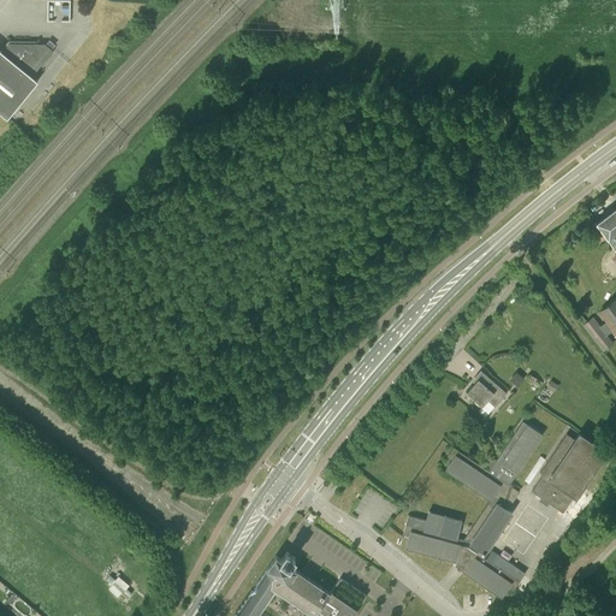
[(0,49),(0,112),(9,119),(39,82),(33,77),(54,51),(45,43),(10,43),(3,52),(0,49)]
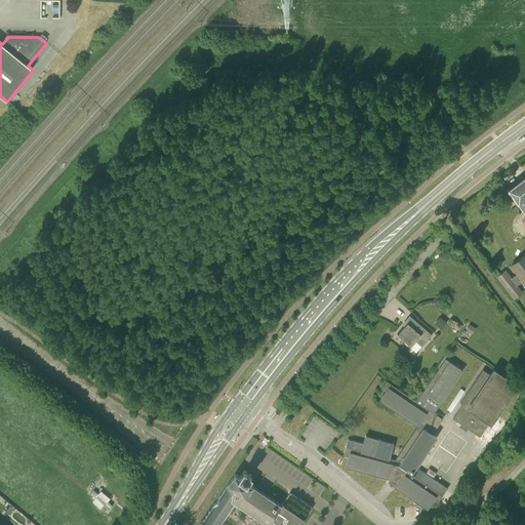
[(524,175),(505,192),(506,193),(506,197),(508,200),(511,200),(512,201),(514,200),(524,213),(524,175)]
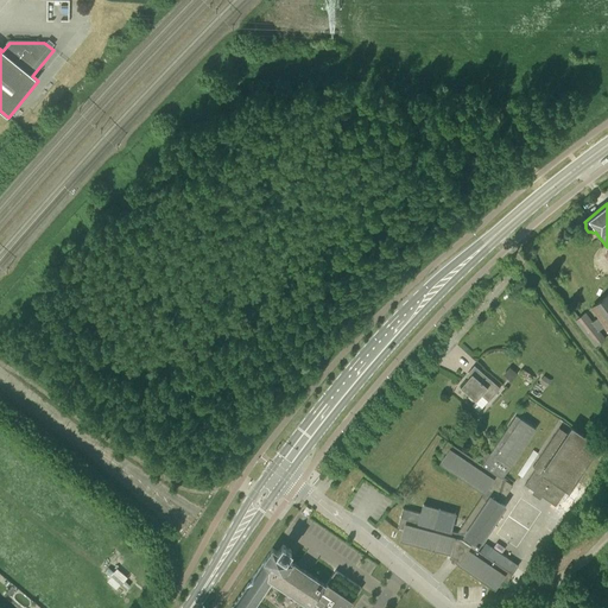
[(607,330),(607,295),(591,309),(593,311),(590,314),(593,316),(587,321),(583,316),(580,320),(597,344),(602,340),(596,333),(605,327),(607,330)]
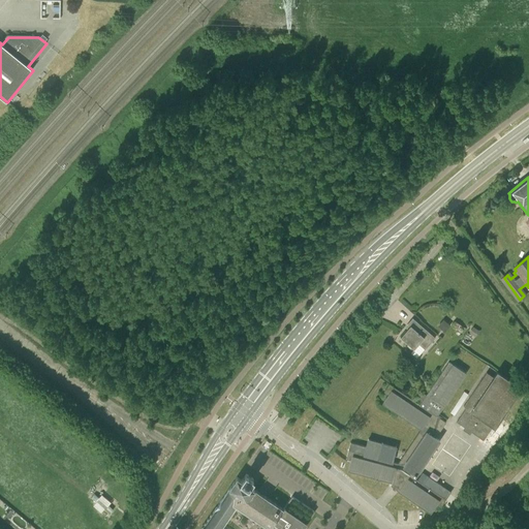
[(400,337),(413,349),(418,344),(425,349),(435,338),(412,318),(407,323),(410,325),(400,337)]
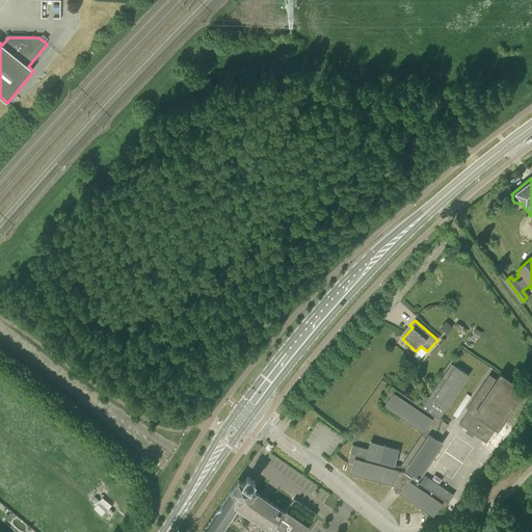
[(352,446),(348,461),(349,462),(349,463),(352,464),(350,473),(394,484),(393,488),(414,502),(433,515),(440,507),(443,510),(449,502),(418,481),(420,478),(420,477),(443,443),(439,440),(449,425),(440,419),(469,375),(451,364),(422,406),(392,386),(386,394),(390,397),(383,405),(422,432),(400,466),(378,460),(381,446),(369,443),(367,449),(352,446)]
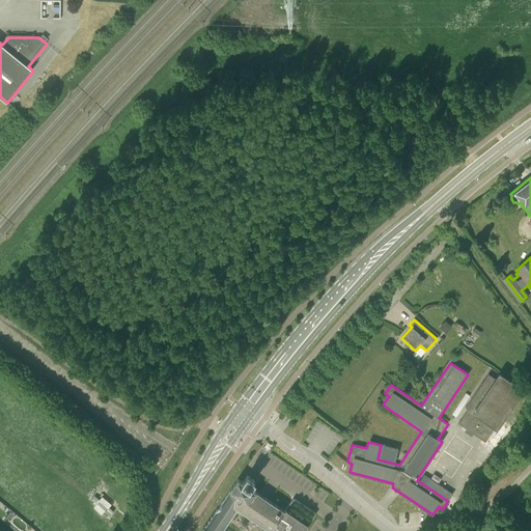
[(468,410),(458,423),(466,428),(465,431),(471,436),(473,434),(485,442),(494,428),(497,429),(524,389),(499,372),(495,379),(488,374),(465,408),(468,410)]
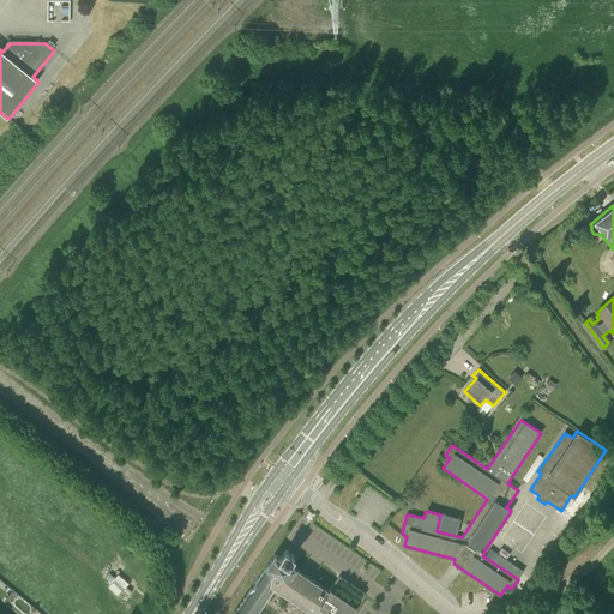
[(351,613),(357,606),(363,596),(336,577),(327,590),(289,564),(294,555),(286,551),(281,558),(275,554),(233,613),(351,613)]
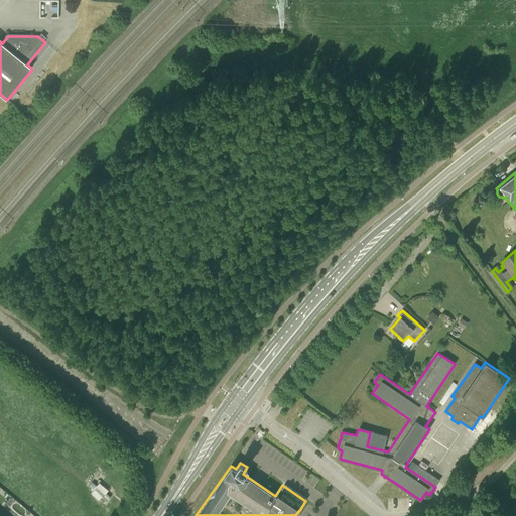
[(102,499),(109,486),(99,481),(92,493),(102,499)]
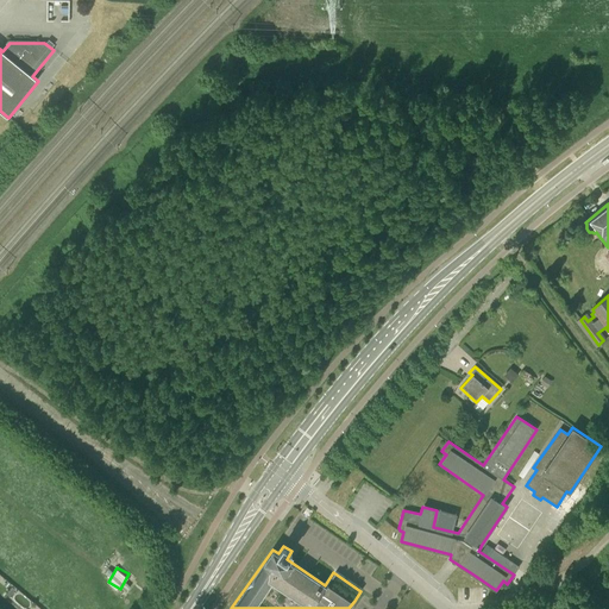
All buildings are outlined.
